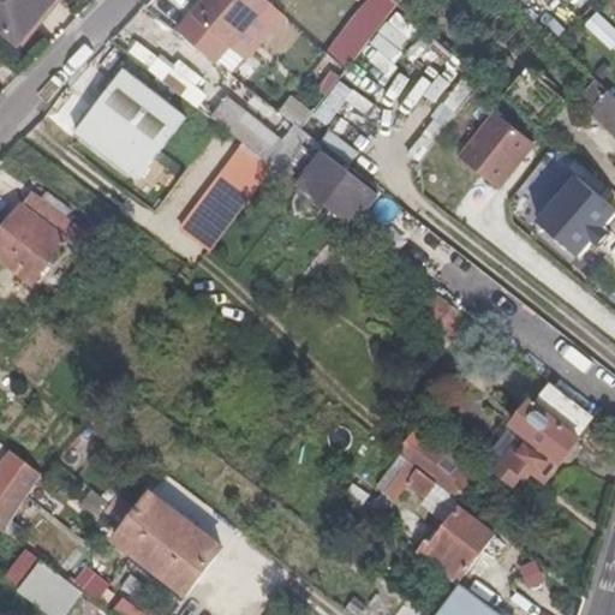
[(0,0),(0,27),(19,43),(57,0),(0,0)]
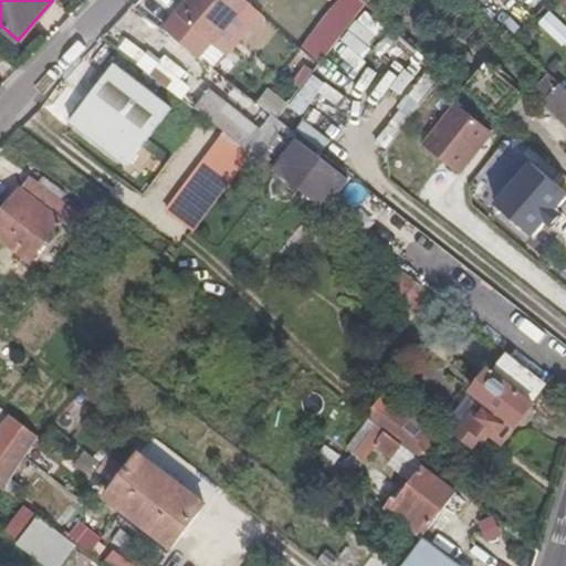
[(210,44),(247,1),(244,0),(184,0),(174,12),(210,44)]
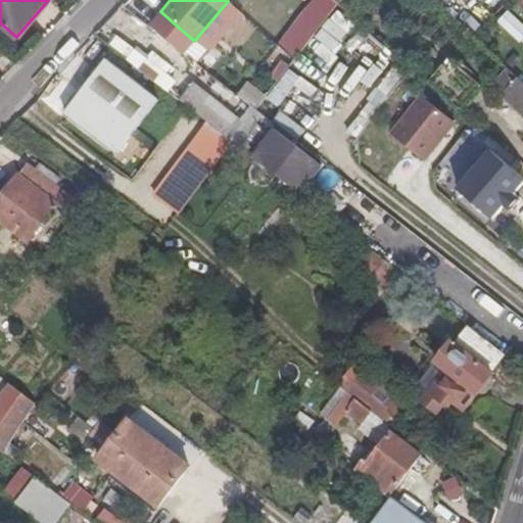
[(520,44),(522,40),(522,24),(509,10),(496,22),(520,44)]
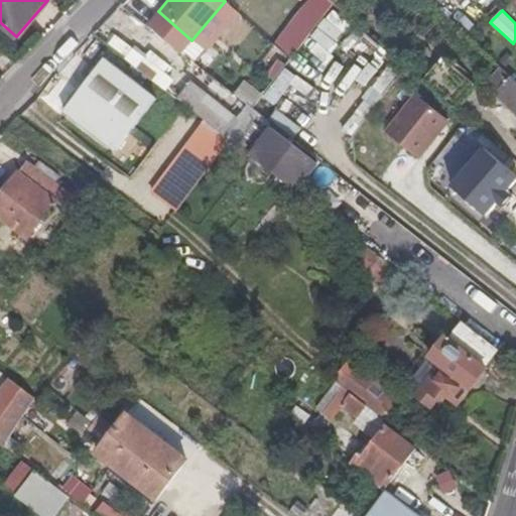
[(338,13),(297,55),(315,72),(355,29),(338,13)]
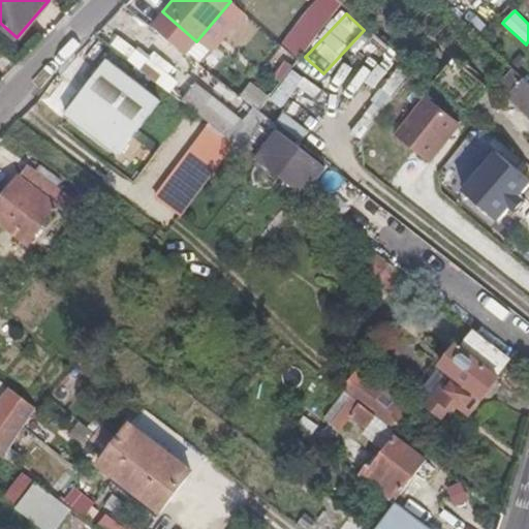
[(167,93),(182,75),(144,43),(129,61),(167,93)]
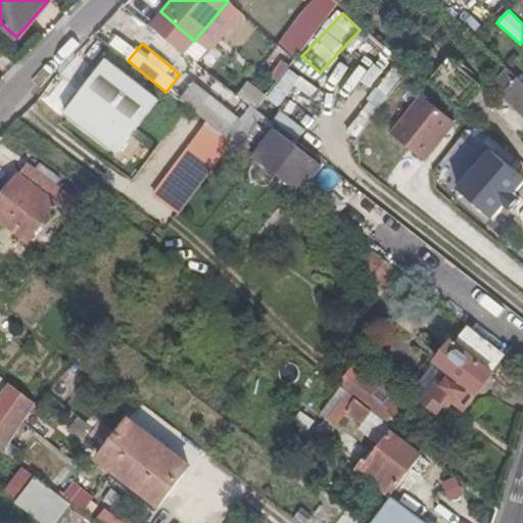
[(380,50),(361,72),(386,95),(406,74),(380,50)]
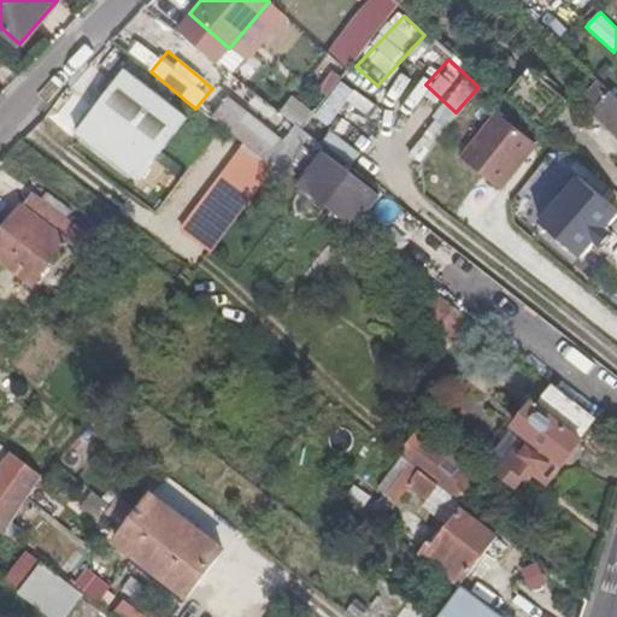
[(180,116),(115,65),(66,128),(131,177),(180,116)]
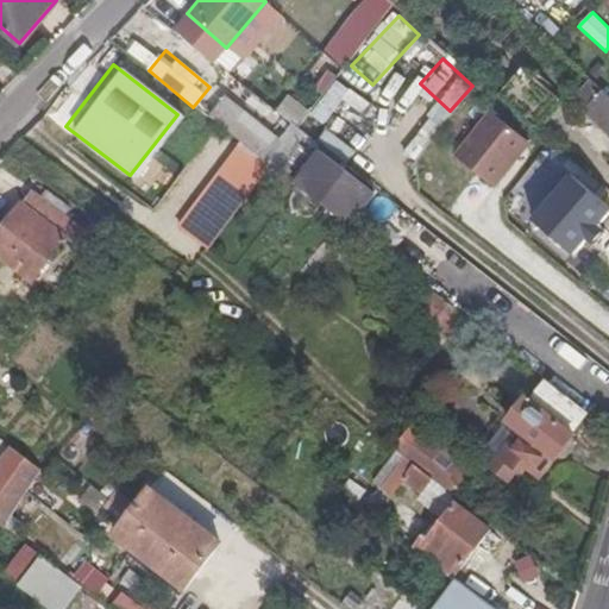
[(608,96),(590,79),(569,101),(608,137),(608,96)]
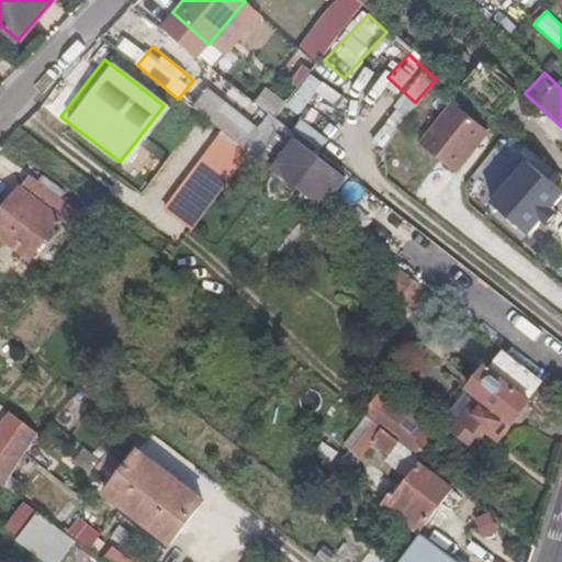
[(276,116),(288,101),(268,87),(257,103),(276,116)]
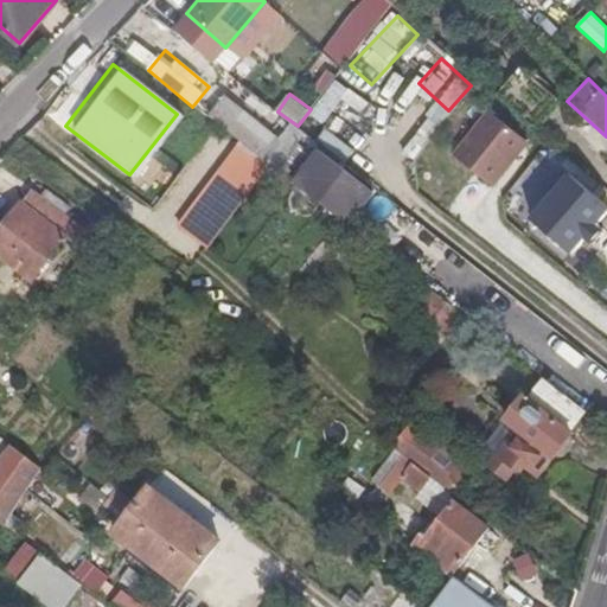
[(454,159),(500,187),(531,139),(485,109),(454,159)]
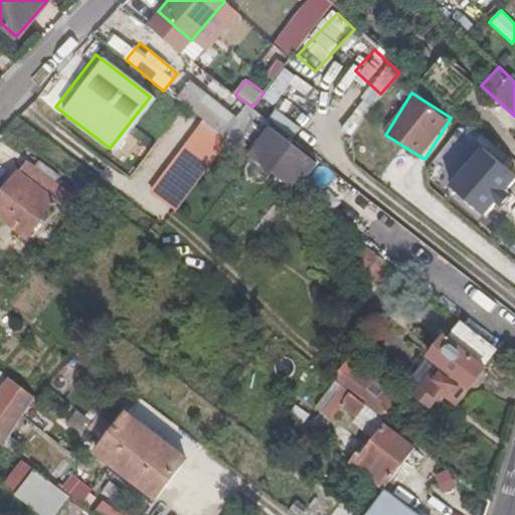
[(154,195),(182,212),(228,137),(199,120),(154,195)]
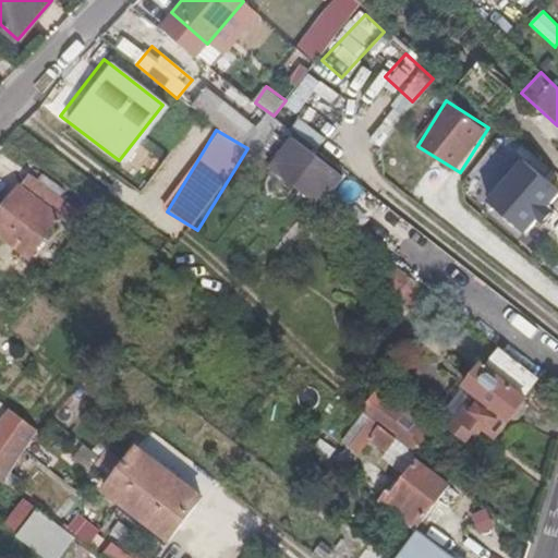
[(267,167),(307,198),(317,206),(340,176),(290,138),(267,167)]
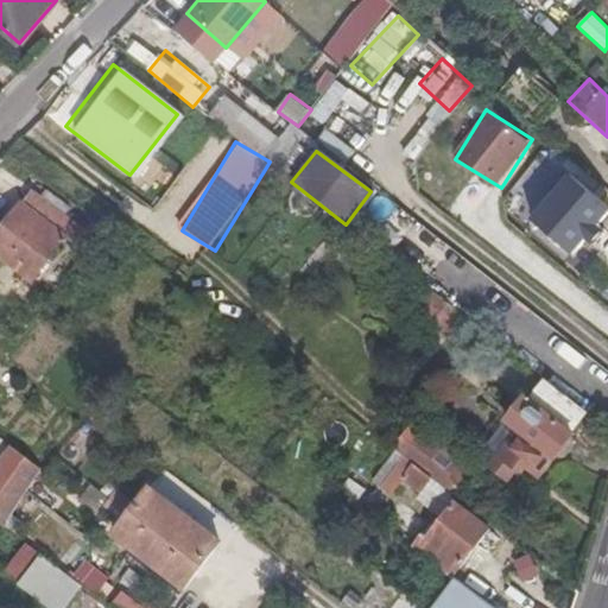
[(567,172),(526,217),(567,253),(607,208),(567,172)]
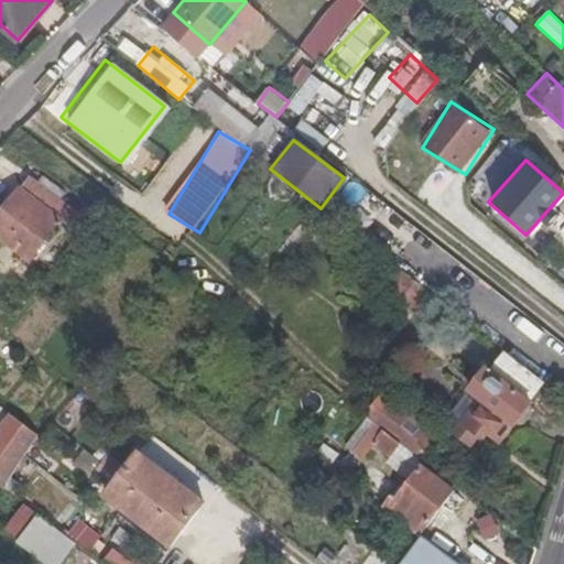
[(31,176),(0,217),(0,238),(28,260),(60,217),(52,212),(61,199),(31,176)]
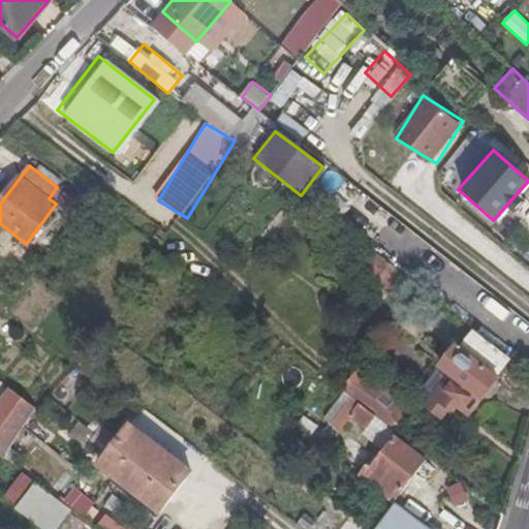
[(355,246),(361,250),(365,245),(359,241),(355,246)]
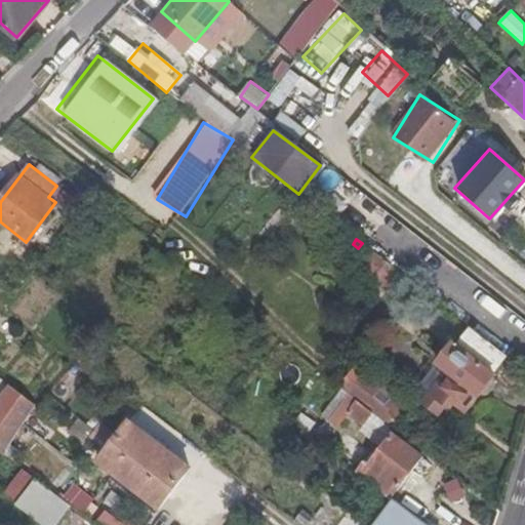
[(390,287),(400,274),(362,243),(358,248),(364,253),(358,263),(390,287)]
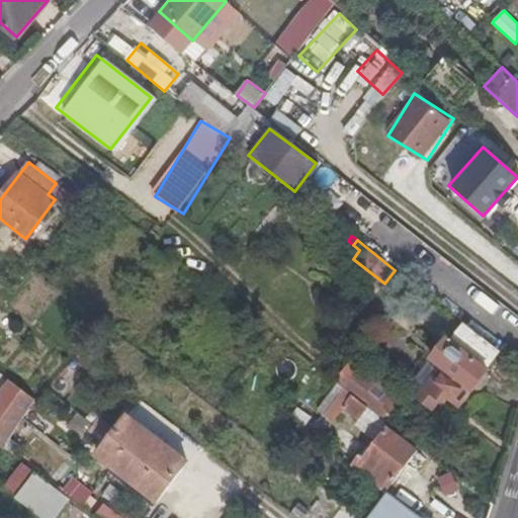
[(461,322),(448,339),(484,367),(498,350),(461,322)]
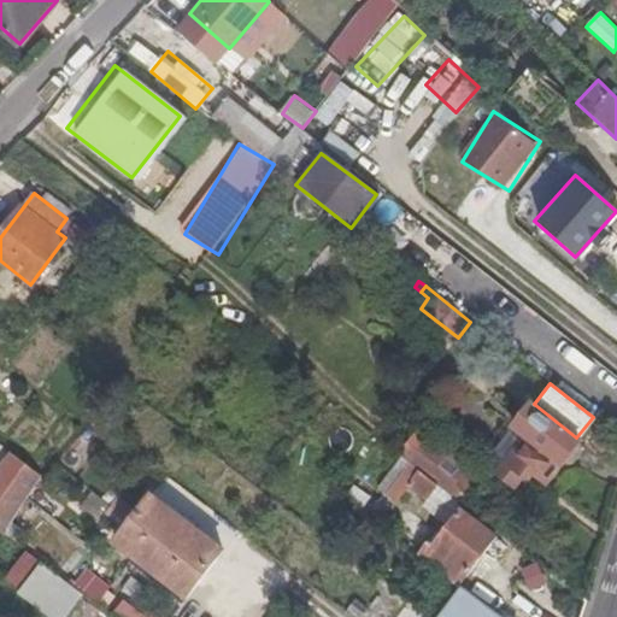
[(515,447),(495,471),(513,486),(526,471),(542,483),(560,464),(566,463),(579,447),(576,438),(534,404),(532,403),(512,425),(501,417),(493,427),(497,430),(498,435),(498,438),(510,447),(512,446),(515,447)]
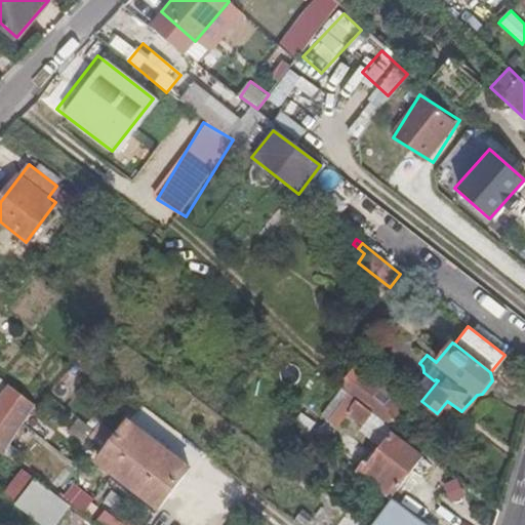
[(351,393),(349,396),(371,413),(387,426),(398,412),(360,381),(355,388),(351,385),(347,391),(351,393)]
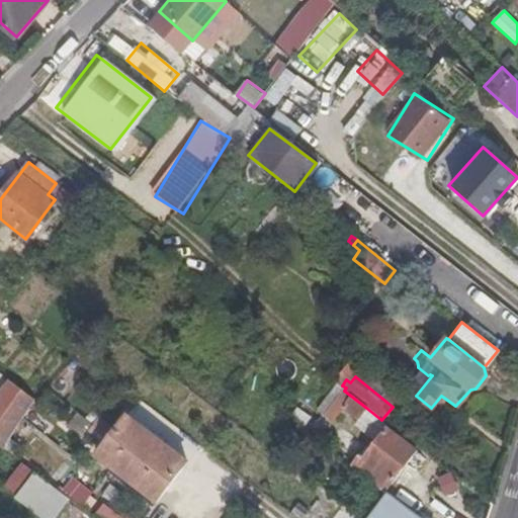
[(357,420),(366,408),(344,391),(342,390),(323,416),(329,421),(340,407),(357,420)]
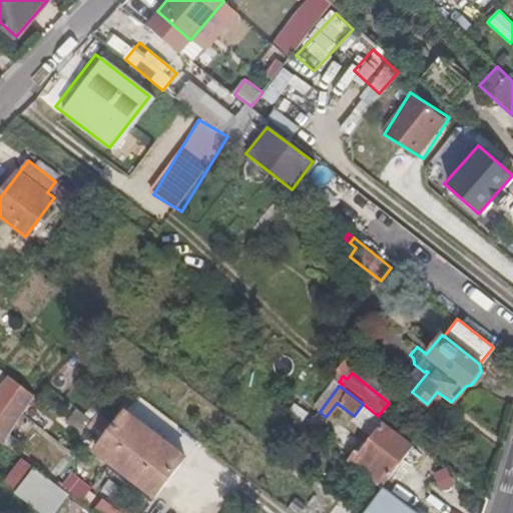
[(31,406),(37,399),(23,388),(17,395),(31,406)]
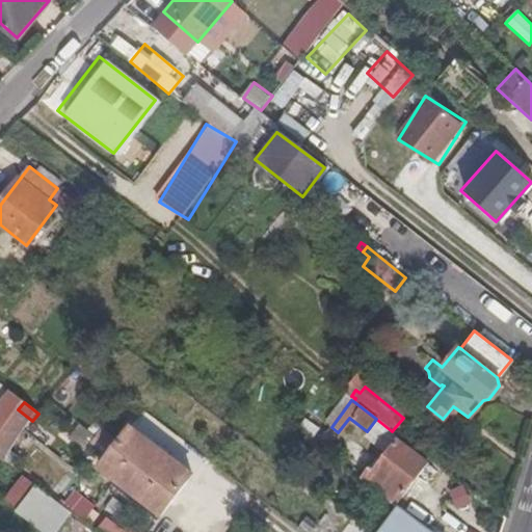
[(0,411),(0,456),(2,458),(32,421),(18,409),(9,419),(0,411)]
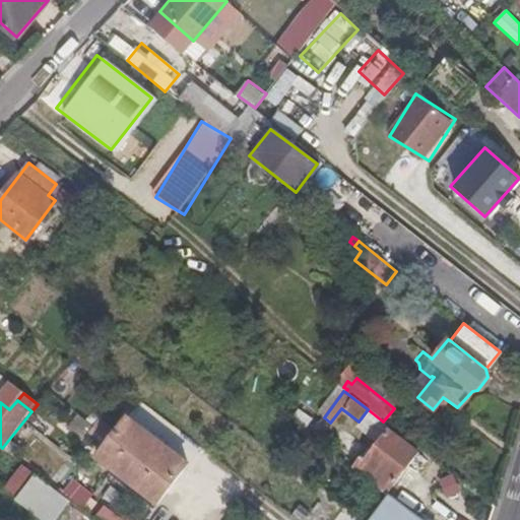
[(124,417),(95,456),(156,503),(186,464),(124,417)]
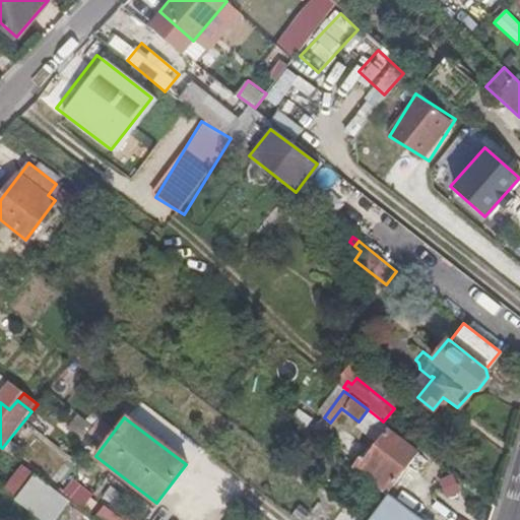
[(322,420),(311,435),(319,441),(330,427),(322,420)]
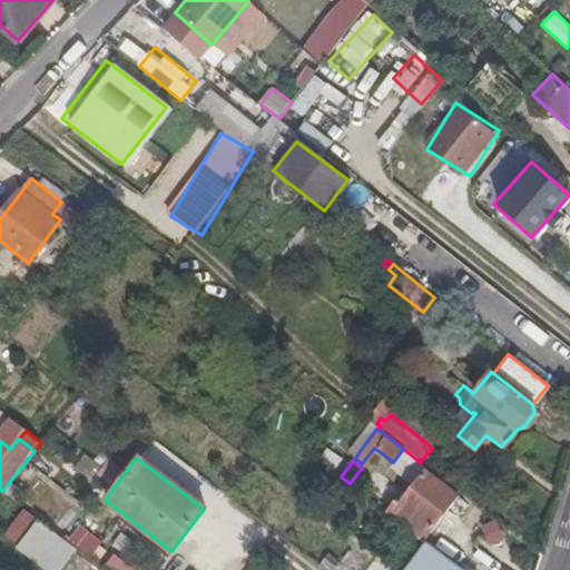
[(416,467),(383,509),(426,541),(433,531),(429,528),(454,497),(416,467)]
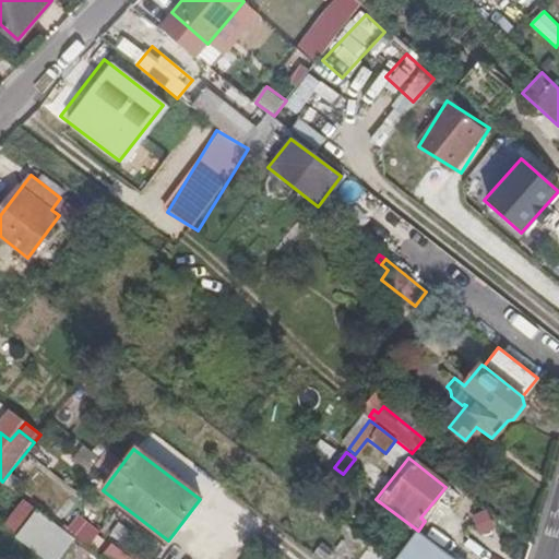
[(14,536),(37,508),(24,498),(1,526),(14,536)]
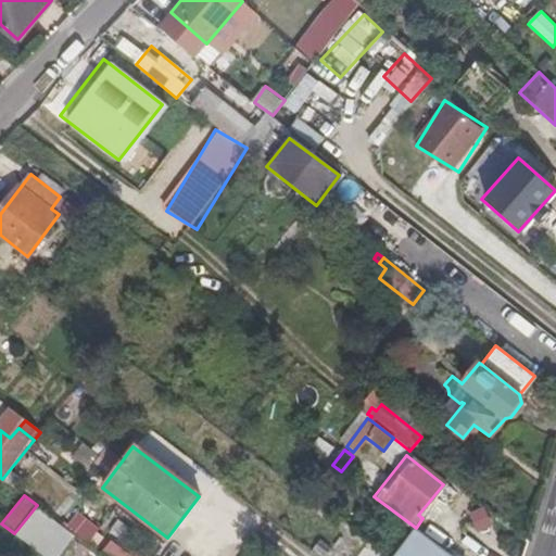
[(37,551),(59,521),(37,505),(14,533),(37,551)]
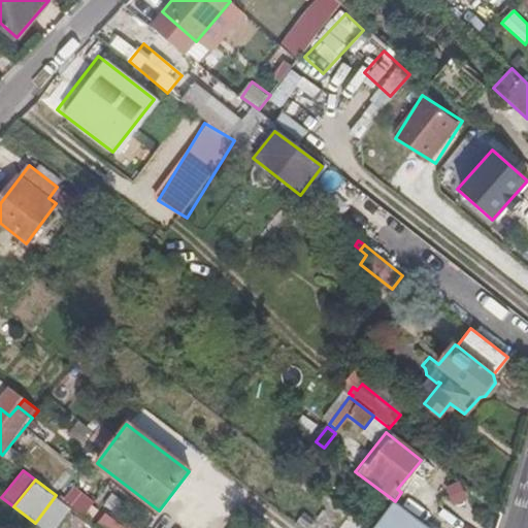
[(80,492),(70,506),(81,516),(93,501),(80,492)]
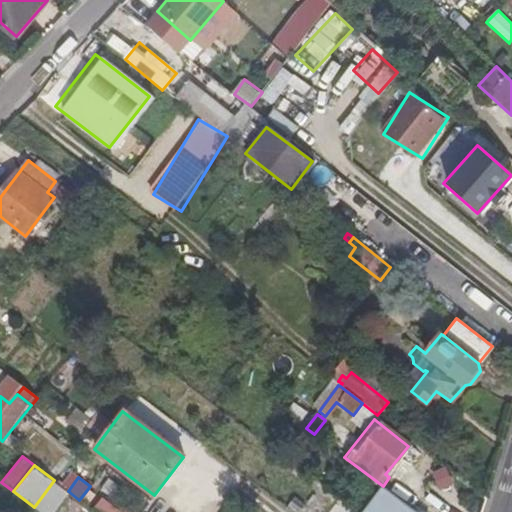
[(385,487),(366,511),(416,511),(417,511),(385,487)]
